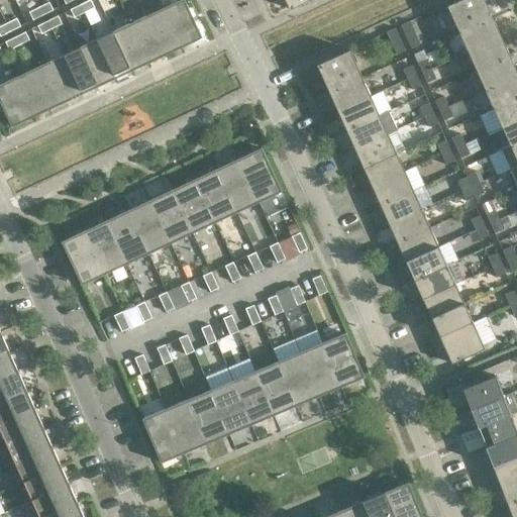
[(95,8),(91,0),(89,0),(80,5),(84,13),(95,8)]
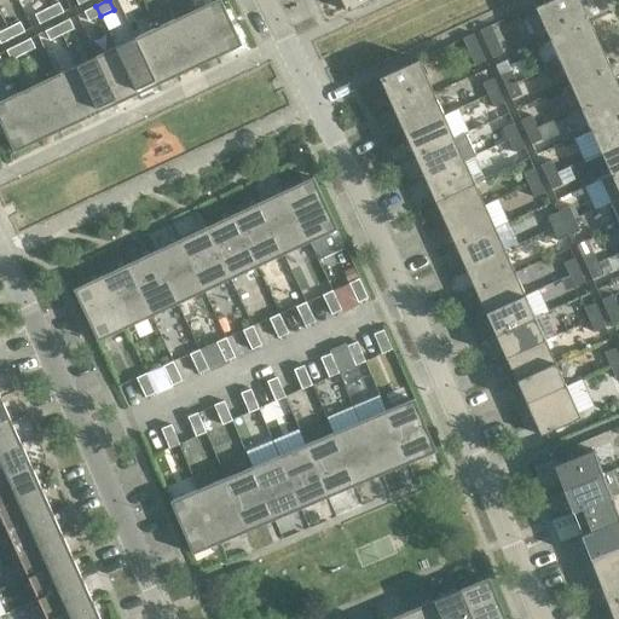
[(220,0),(217,0),(195,10),(217,57),(242,45),(220,0)]
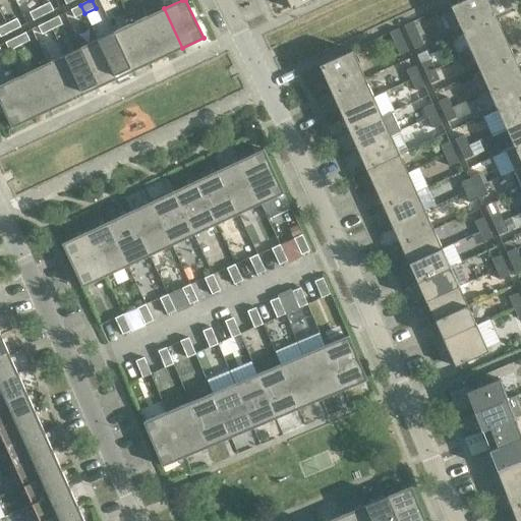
[(310,0),(287,0),(292,9),(310,0)]
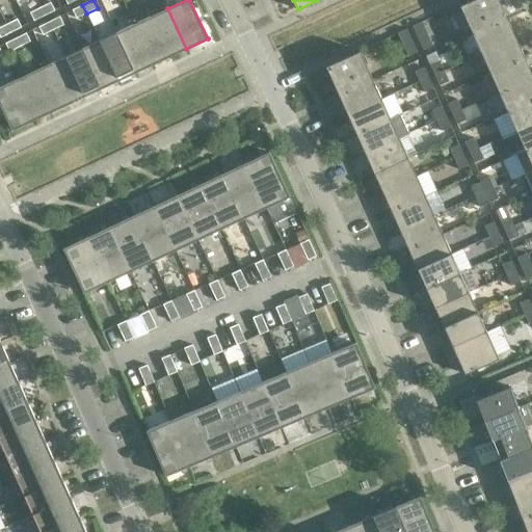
[(473,0),(460,6),(473,34),(507,19),(498,0),(473,0)]
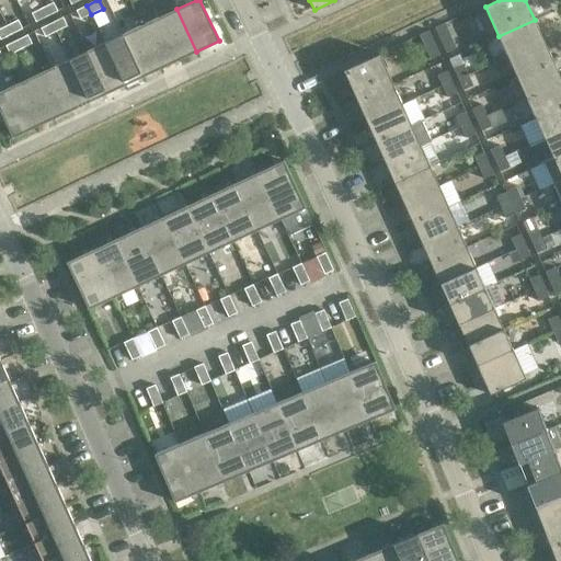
[(54,2),(42,8),(46,16),(58,11),(54,2)]
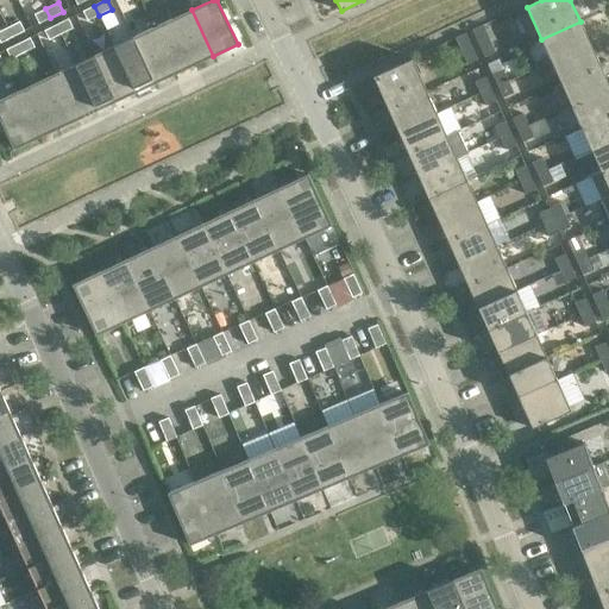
[(99,16),(94,6),(82,12),(87,22),(99,16)]
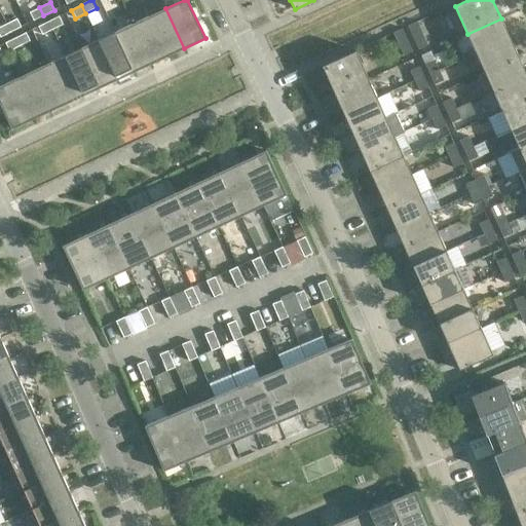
[(43,15),(39,7),(29,12),(33,21),(43,15)]
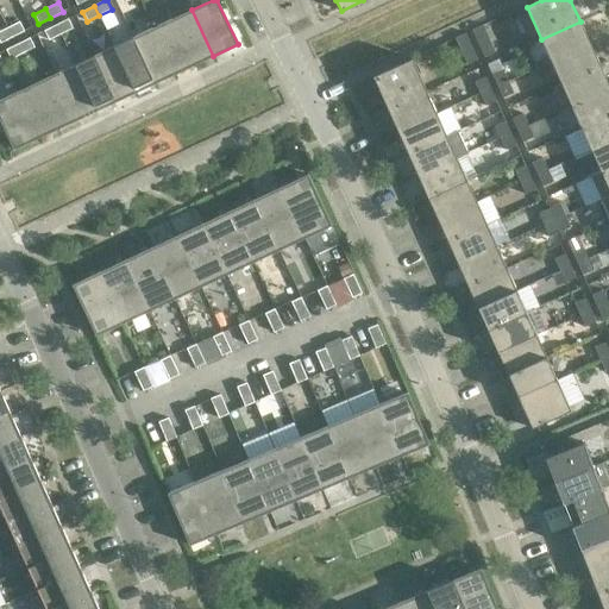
[(213,56),(192,10),(173,19),(194,66),(213,56)]
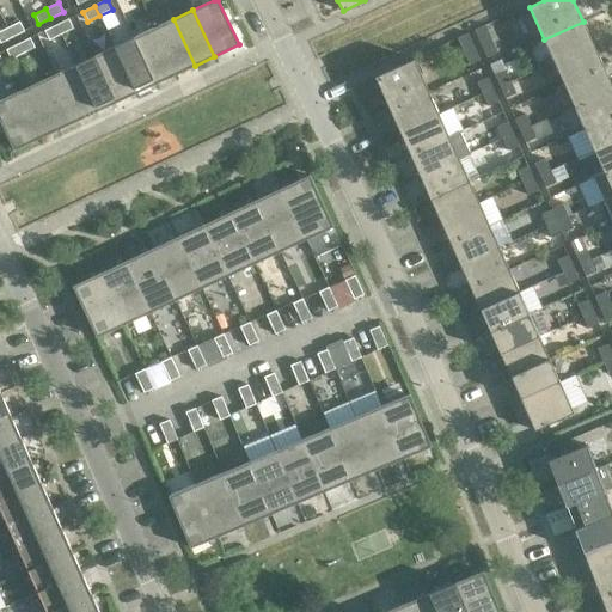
[(74,29),(69,19),(56,25),(61,35),(74,29)]
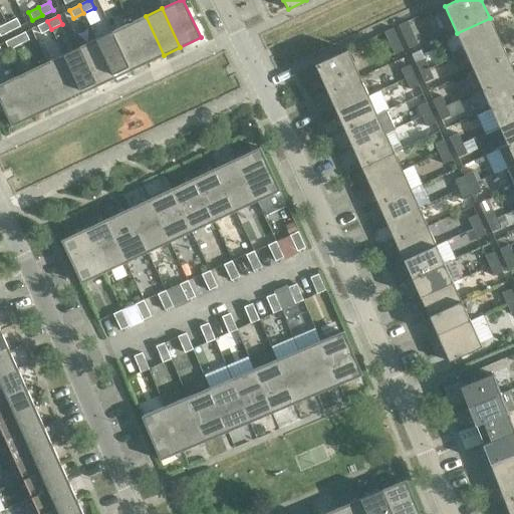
[(164,55),(146,16),(130,24),(148,62),(164,55)]
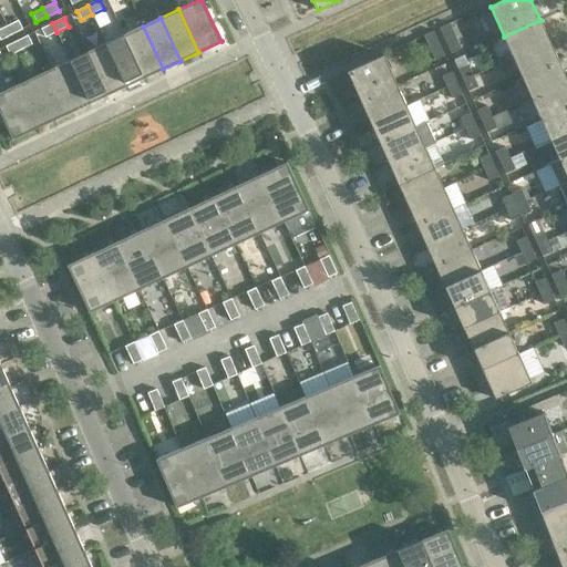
[(19,20),(7,26),(11,34),(23,29),(19,20)]
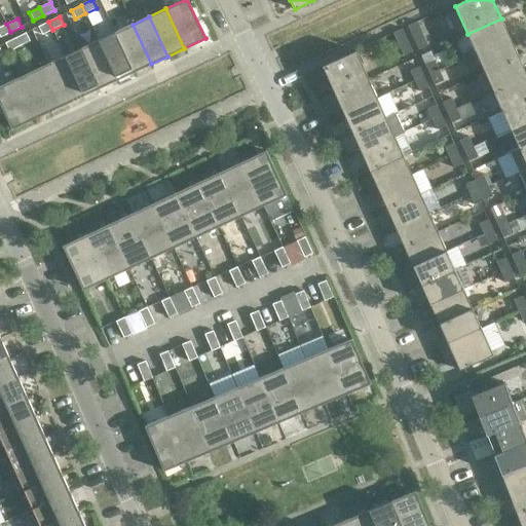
[(510,38),(501,19),(467,34),(477,53),(510,38)]
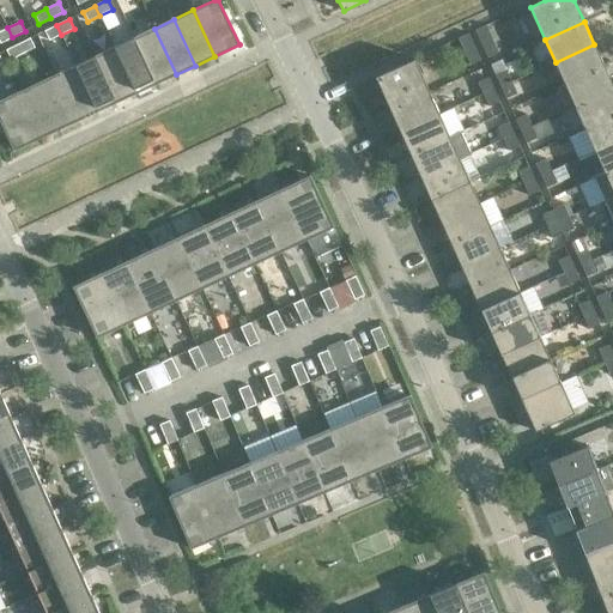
[(61,35),(56,25),(44,31),(49,41),(61,35)]
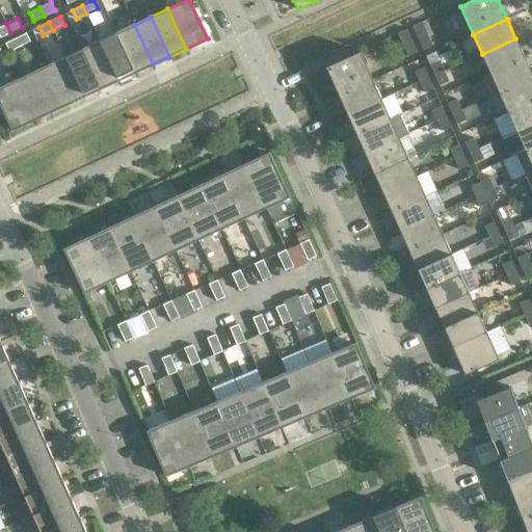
[(432,45),(422,22),(413,26),(423,49),(432,45)]
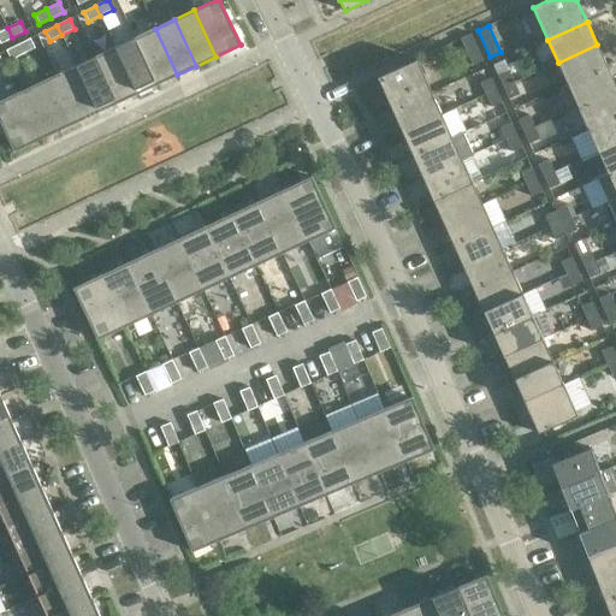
[(0,43),(12,37),(7,28),(0,31),(0,43)]
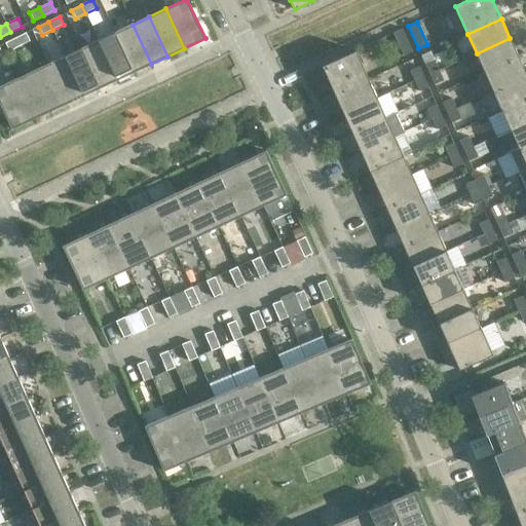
[(151,64),(133,25),(115,32),(134,72),(151,64)]
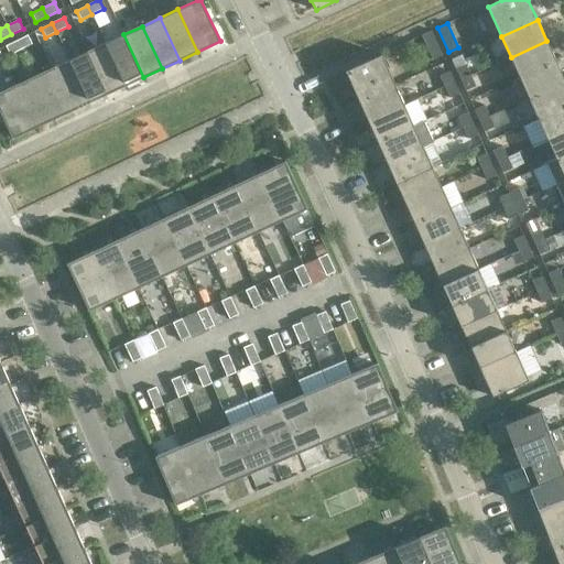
[(442,55),(431,31),(421,35),(432,60),(442,55)]
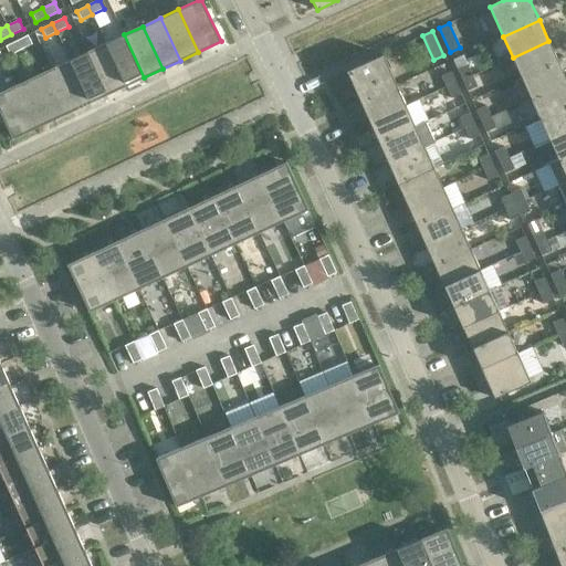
[(144,77),(124,34),(106,43),(126,86),(144,77)]
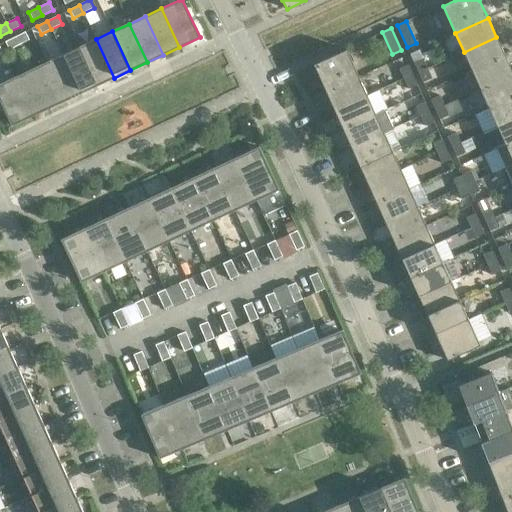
[(29,40),(25,32),(15,37),(19,45),(29,40)]
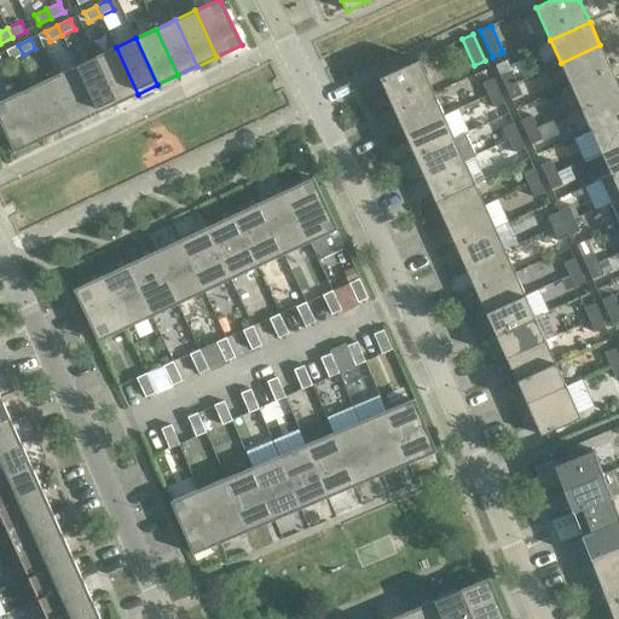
[(23,55),(18,45),(5,51),(10,61),(23,55)]
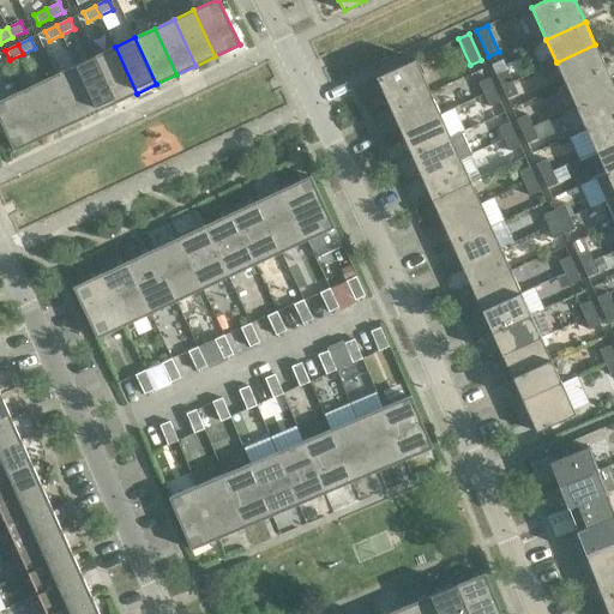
[(606,67),(595,44),(557,62),(566,84),(606,67)]
